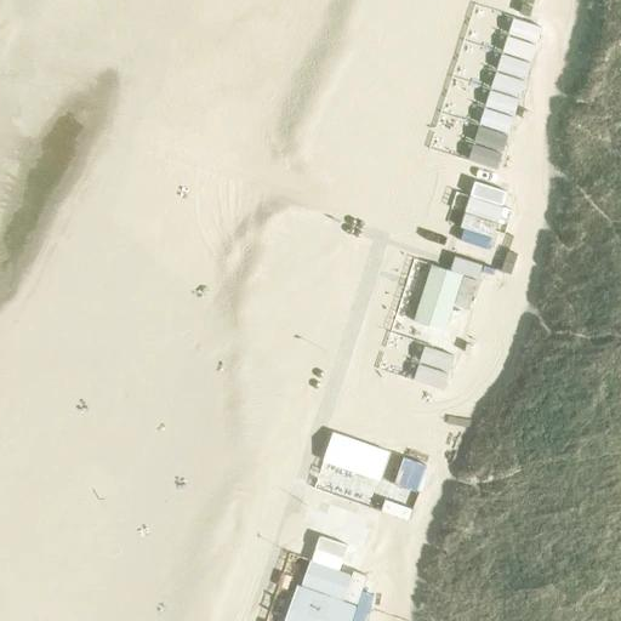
[(541,29),(512,18),(467,160),(496,170),(541,29)]
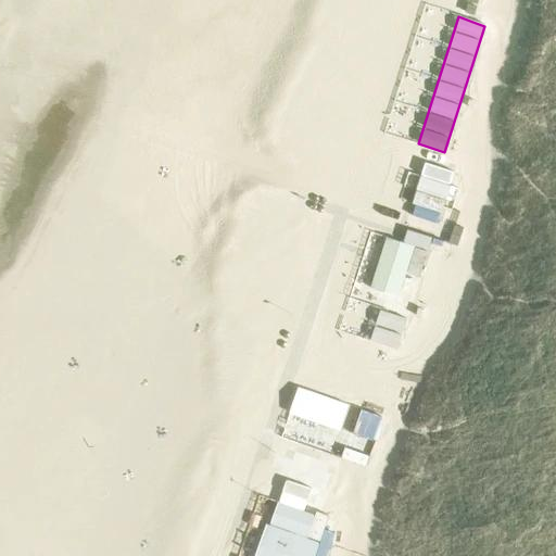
[(455,172),(422,162),(418,176),(407,173),(399,198),(408,202),(400,234),(444,248),(452,232),(456,210),(451,207),(457,187),(452,186),(455,172)]
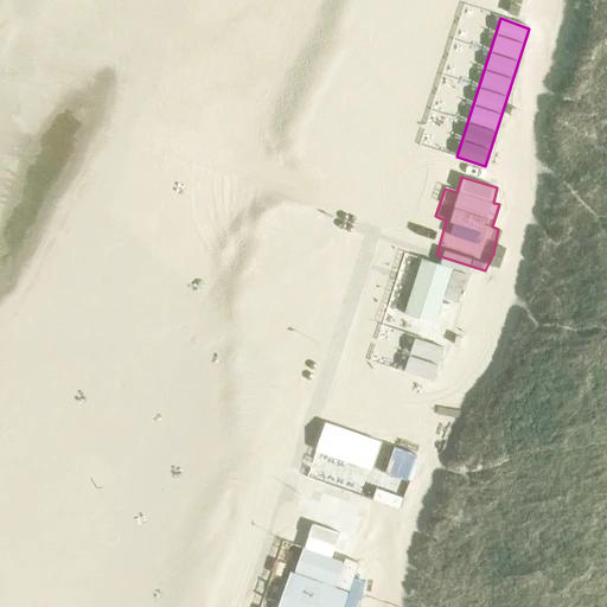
[(470,394),(506,286),(422,256),(384,364),(470,394)]
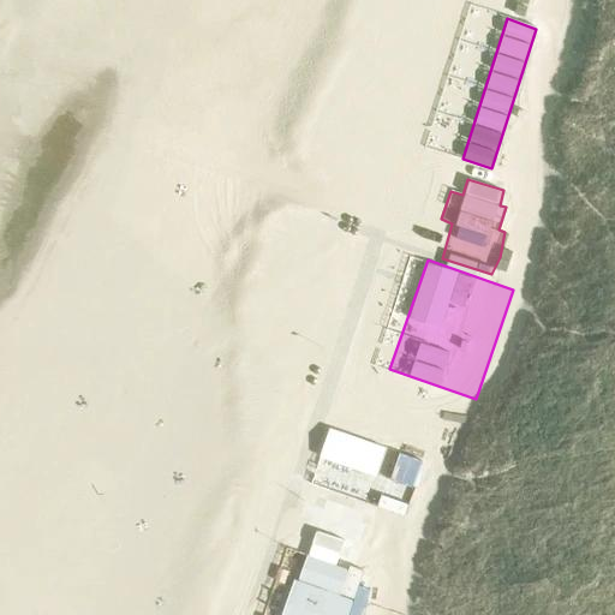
[(425,544),(476,399),(389,369),(339,514),(425,544)]
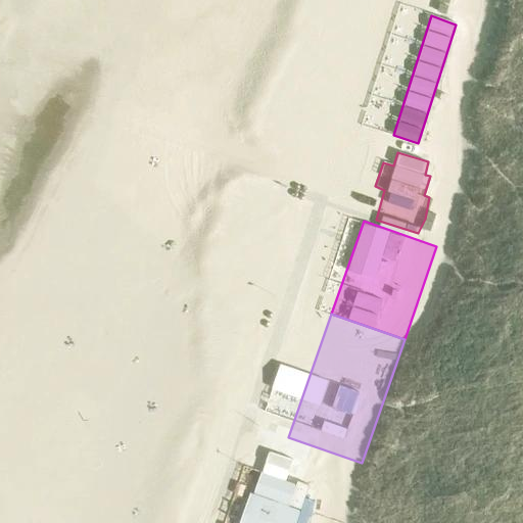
[(340,522),(347,505),(274,479),(257,522),(340,522)]
